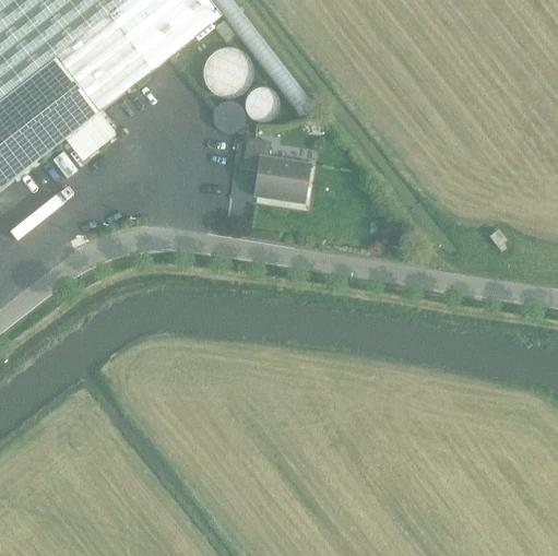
[(0,187),(64,138),(98,110),(221,15),(208,0),(126,0),(0,98),(0,187)]
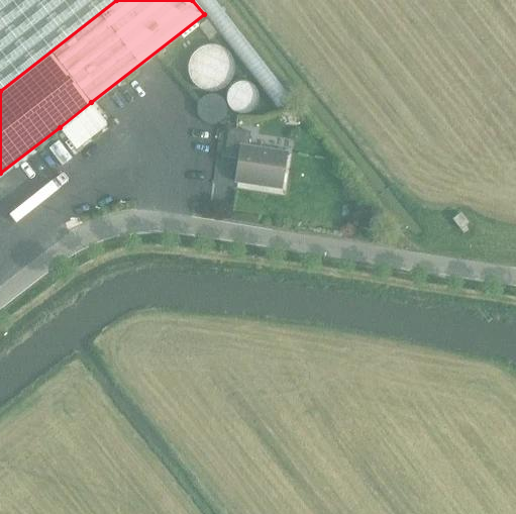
[(0,91),(116,0),(0,0),(0,91)]
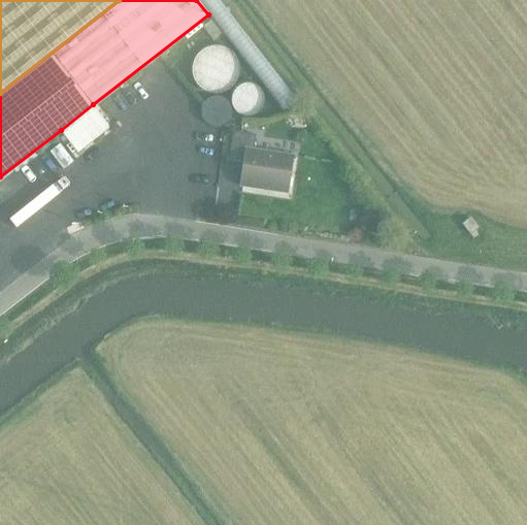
[(221,32),(210,19),(202,25),(213,38),(221,32)]
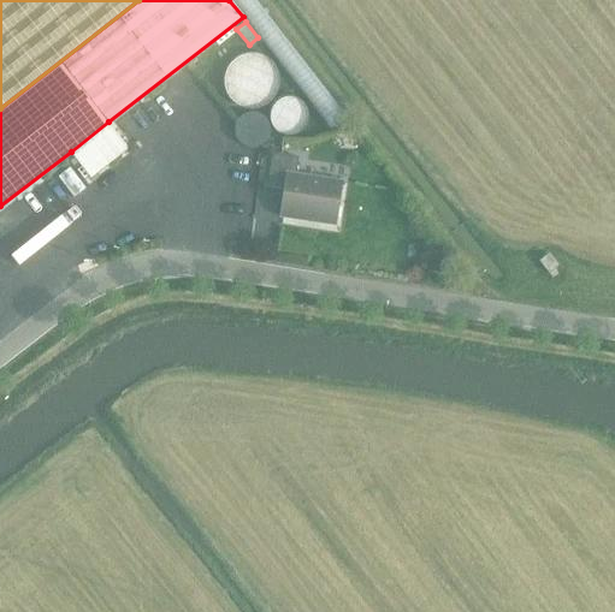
[(128,147),(108,122),(71,152),(90,176),(128,147)]
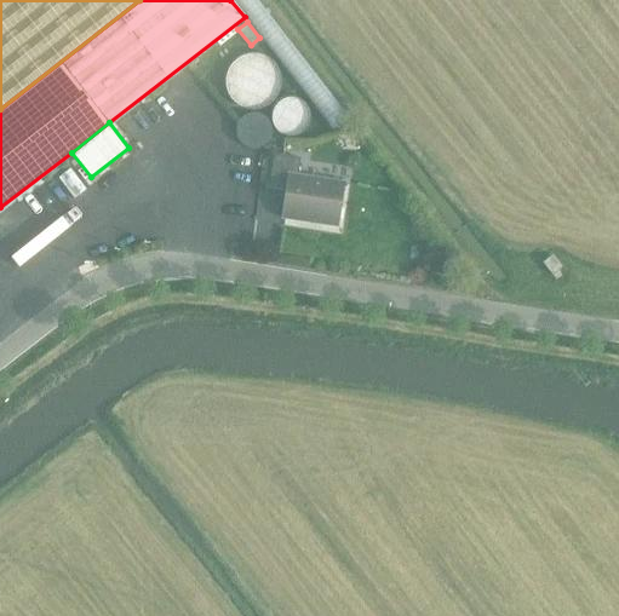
[(285,188),(280,216),(299,218),(299,214),(336,219),(342,179),(296,173),(298,156),(273,151),(267,185),(285,188)]
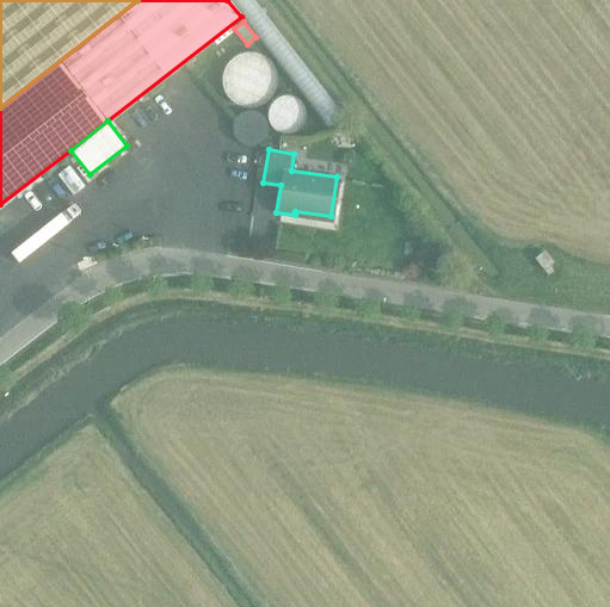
[(72,192),(82,184),(67,163),(56,172),(72,192)]
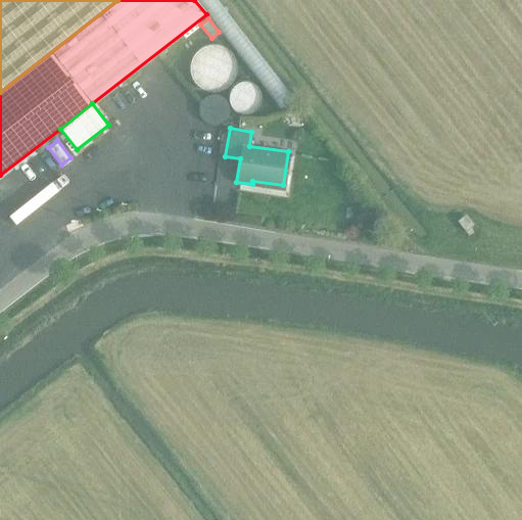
[(465,214),(457,220),(464,230),(473,224),(465,214)]
